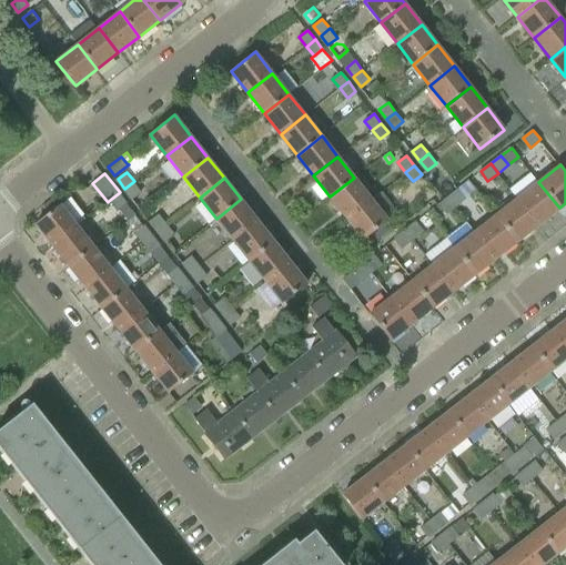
[(330,197),(346,218),(371,199),(354,178),(330,197)]
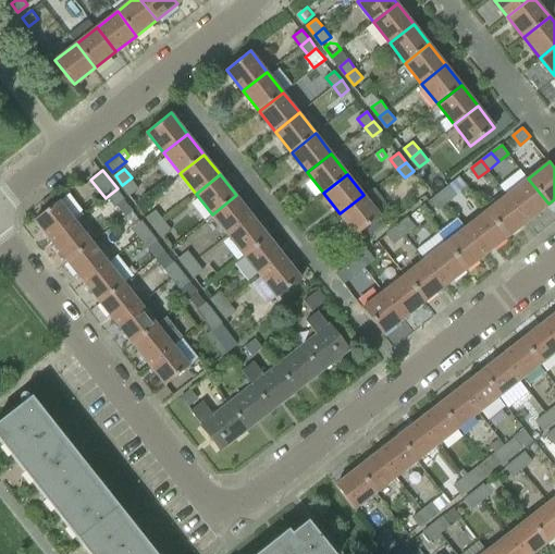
[(122,185),(130,194),(138,187),(132,177),(122,185)]
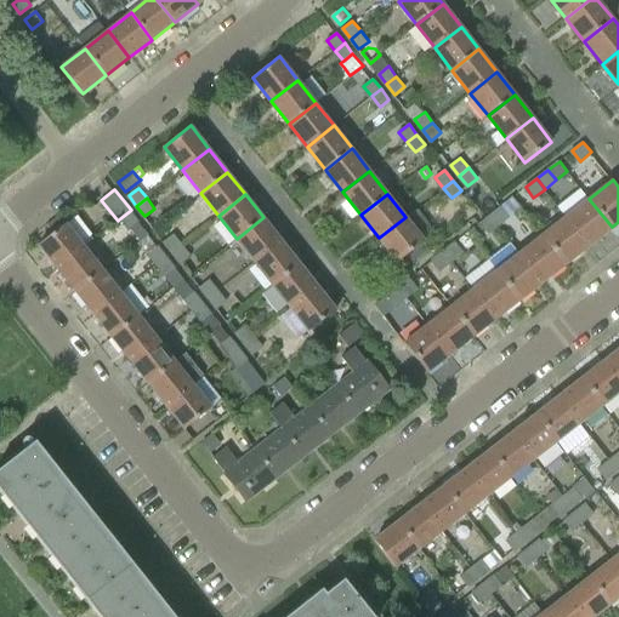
[(566,216),(589,245),(612,227),(589,199),(566,216)]
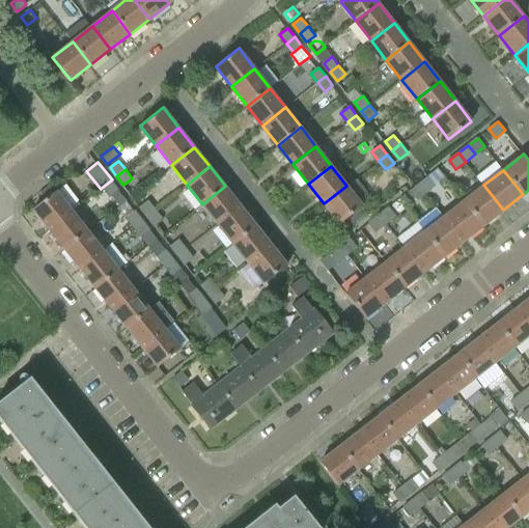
[(419,184),(426,192),(436,185),(428,176),(419,184)]
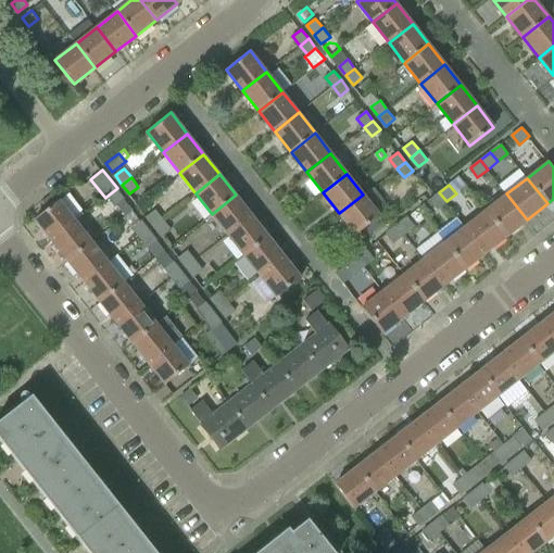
[(115,204),(124,198),(117,188),(108,196),(115,204)]
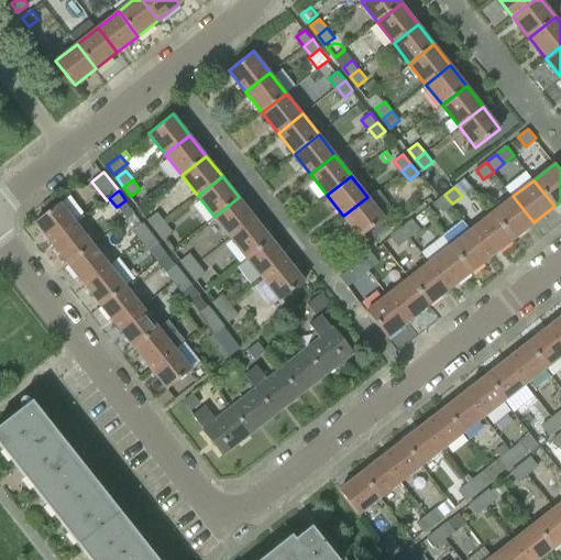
[(53,242),(77,223),(74,219),(83,212),(68,195),(35,221),(53,242)]
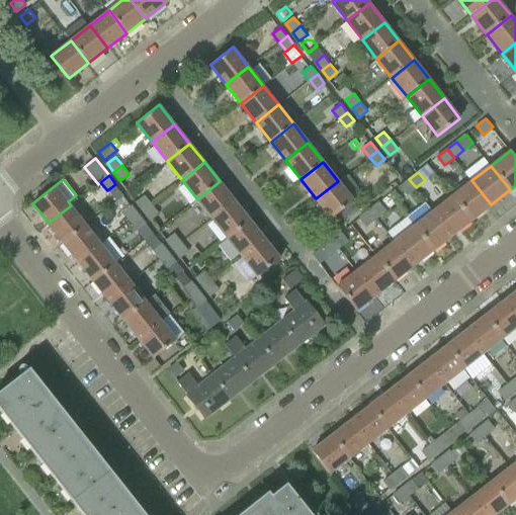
[(406,195),(416,187),(409,179),(399,186),(406,195)]
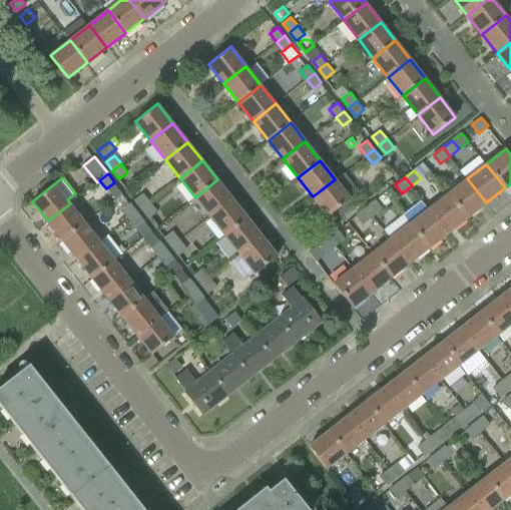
[(449,193),(467,217),(486,202),(467,178),(449,193)]
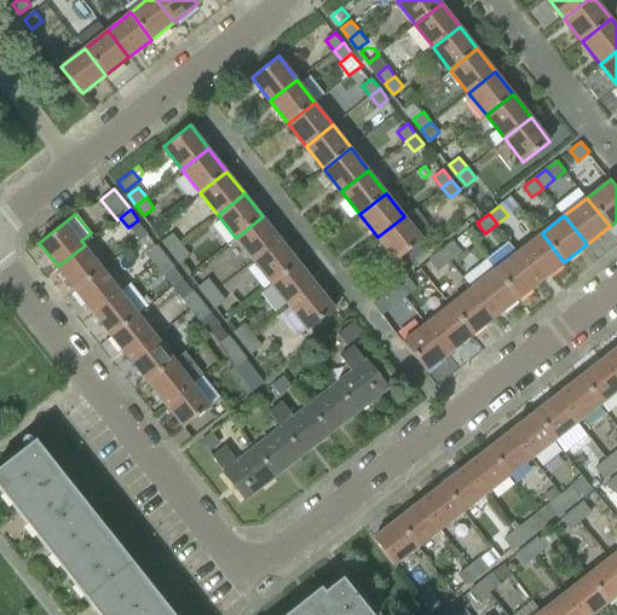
[(281,239),(263,216),(236,238),(254,261),(281,239)]
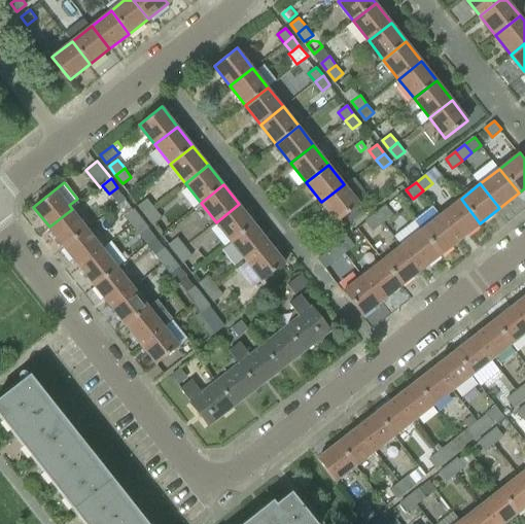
[(359,204),(344,184),(321,202),(337,222),(359,204)]
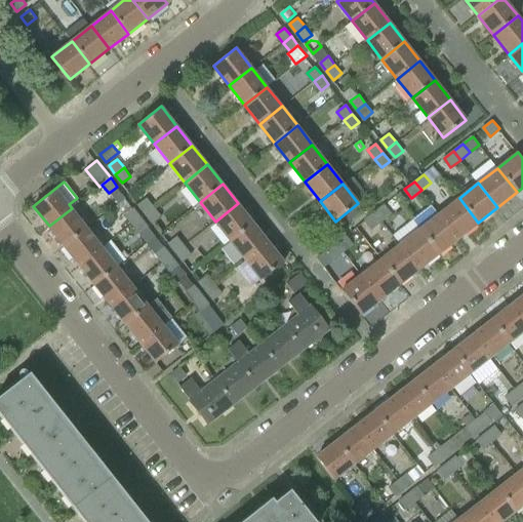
[(408,200),(401,192),(401,191),(389,202),(396,210),(408,200)]
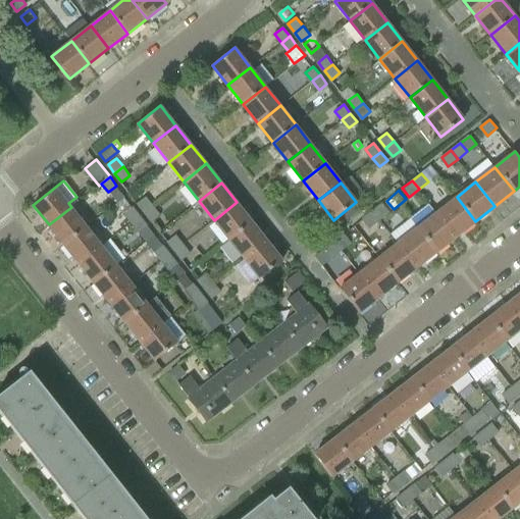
[(138,203),(145,211),(153,205),(146,196),(138,203)]
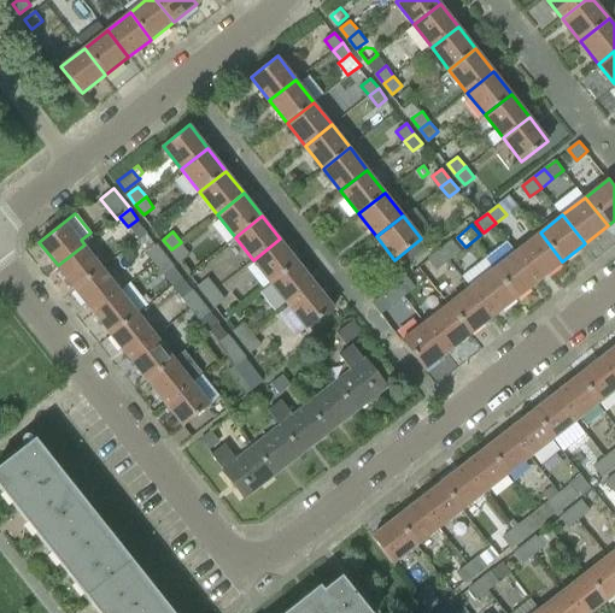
[(517,251),(539,280),(562,261),(540,233),(517,251)]
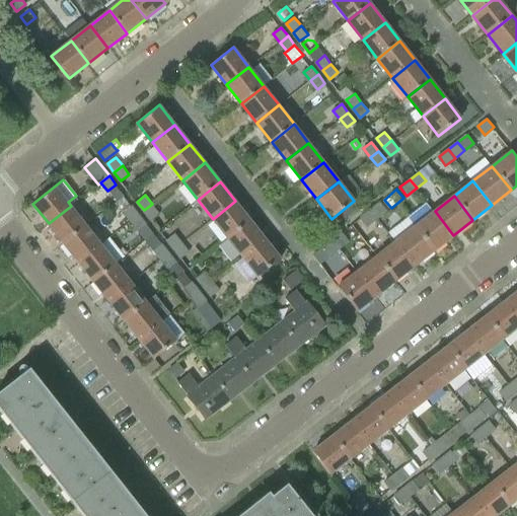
[(213,219),(228,237),(250,220),(235,201),(213,219)]
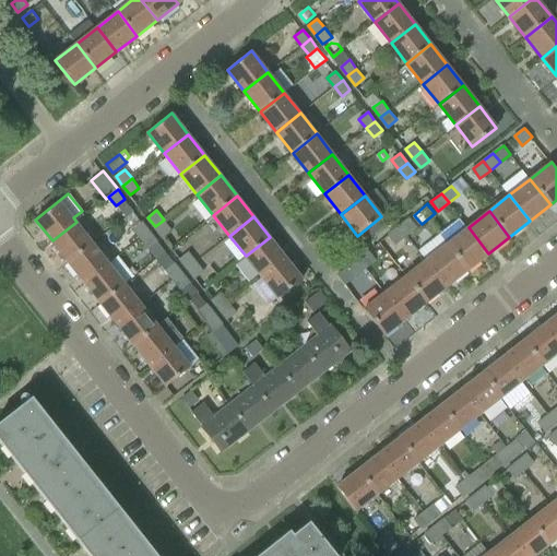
[(417,227),(410,217),(400,225),(407,235),(417,227)]
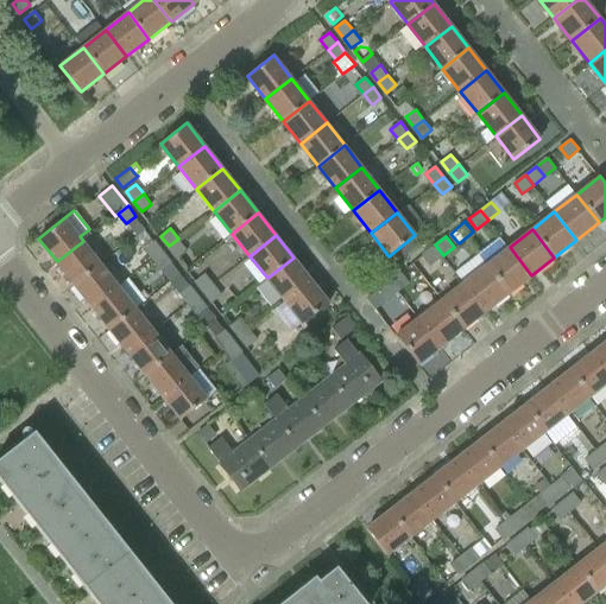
[(169,246),(177,256),(187,248),(178,239),(169,246)]
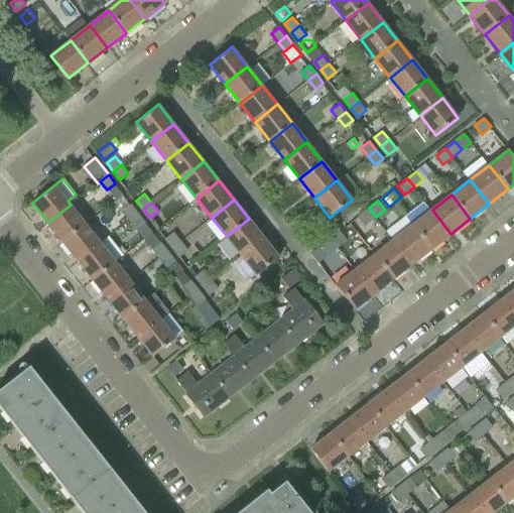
[(138,213),(132,204),(123,211),(130,219),(138,213)]
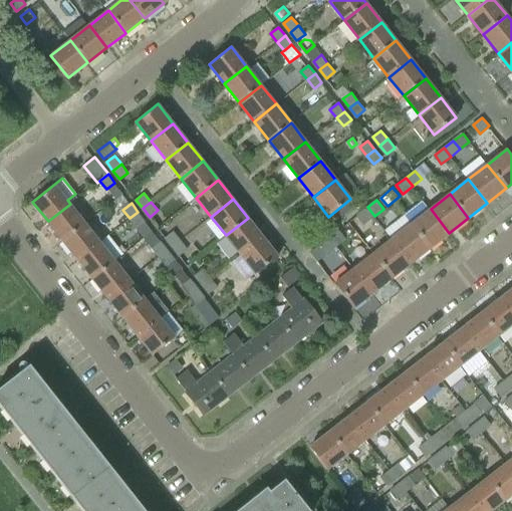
[(84,223),(70,204),(48,221),(62,240),(84,223)]
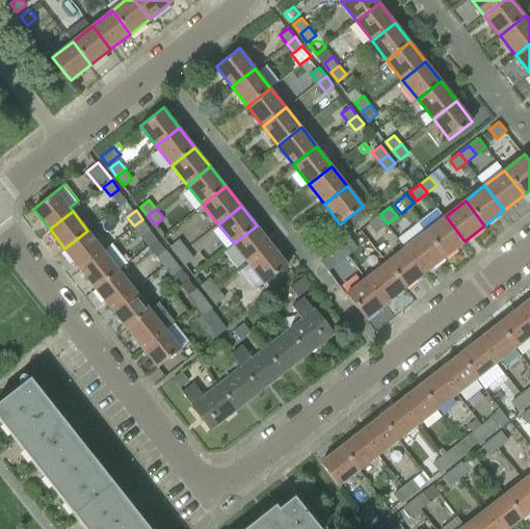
[(378,231),(388,223),(380,214),(371,222),(378,231)]
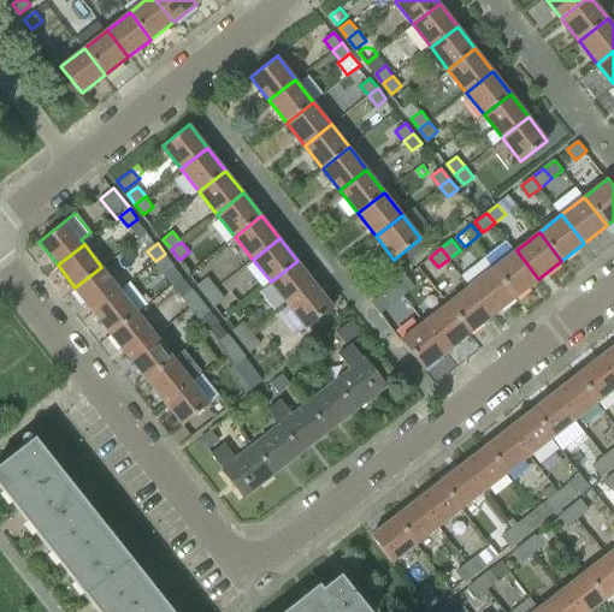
[(494,268),(515,297),(538,279),(517,250),(494,268)]
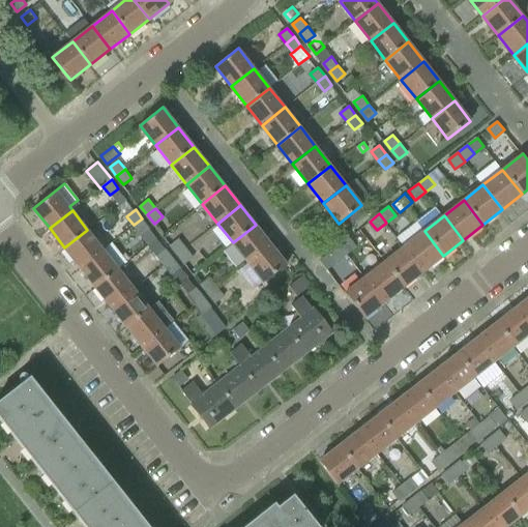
[(149,228),(142,218),(134,225),(141,234),(149,228)]
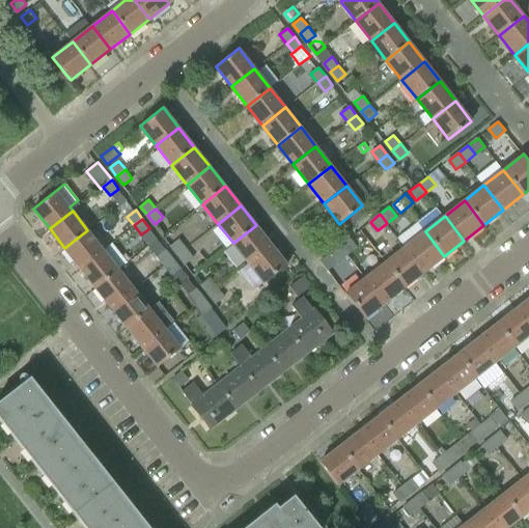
[(272,245),(256,225),(233,243),(249,262),(272,245)]
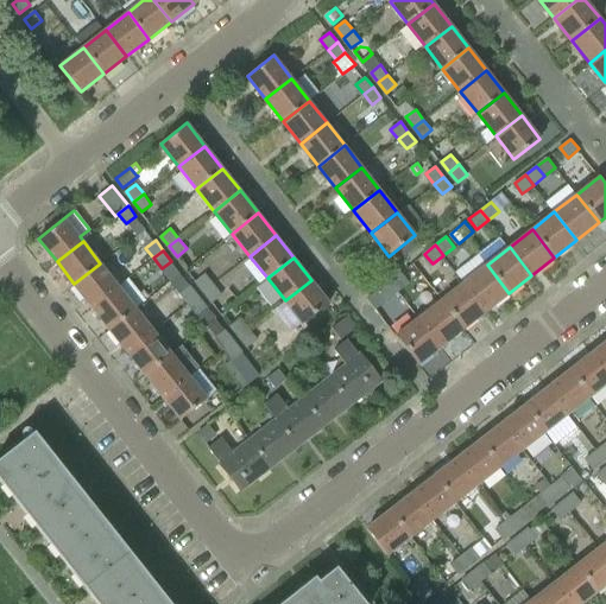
[(74,284),(92,306),(118,286),(100,264),(74,284)]
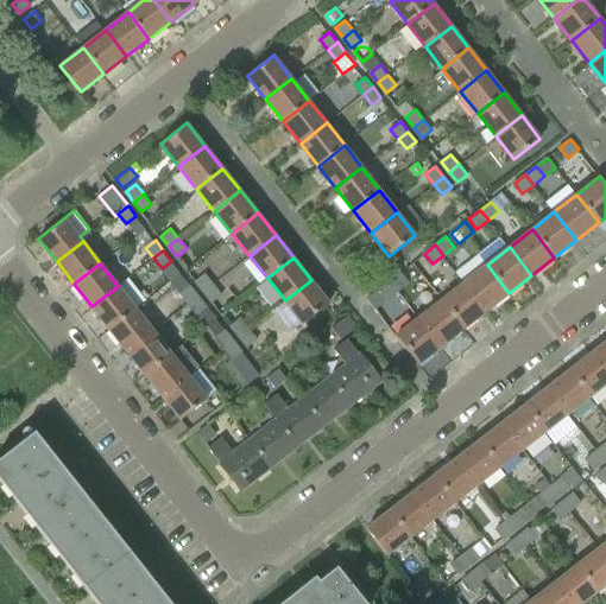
[(465,281),(487,310),(509,293),(487,265),(465,281)]
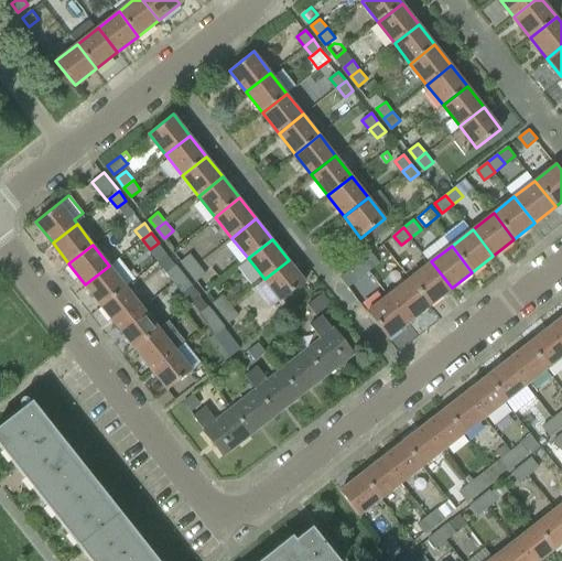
[(361,260),(369,269),(379,261),(373,252),(361,260)]
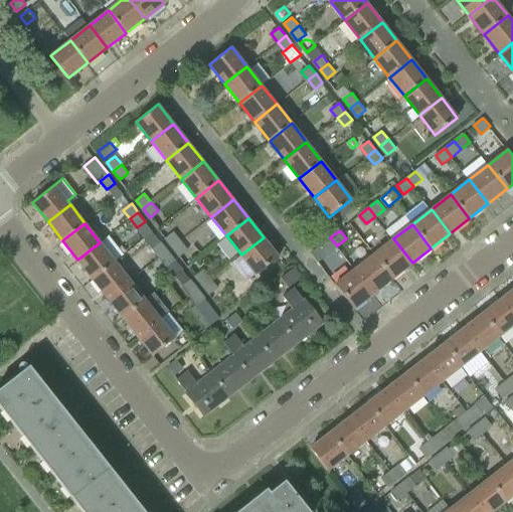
[(166,237),(173,246),(181,239),(174,231),(166,237)]
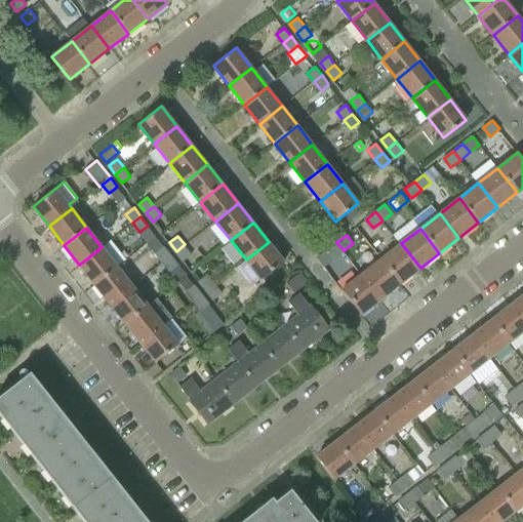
[(269,242),(246,259),(262,280),(284,262),(269,242)]
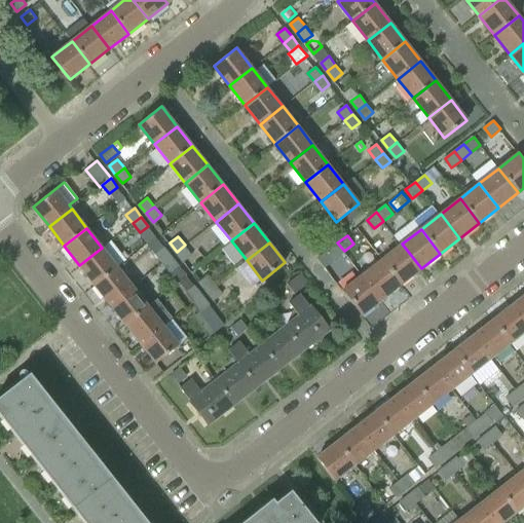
[(335,258),(344,251),(337,243),(328,250),(335,258)]
